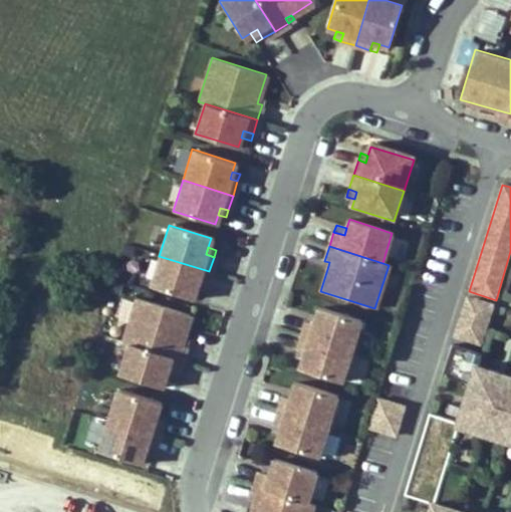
[(159,256),(150,286),(192,299),(195,290),(197,283),(205,286),(209,271),(159,256)]
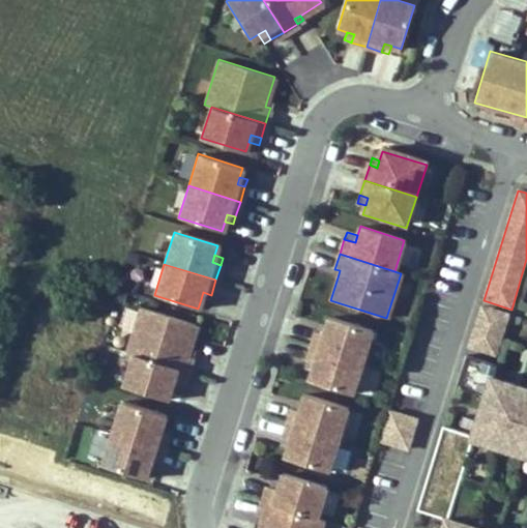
[(203,292),(201,299),(208,302),(211,295),(203,292)]
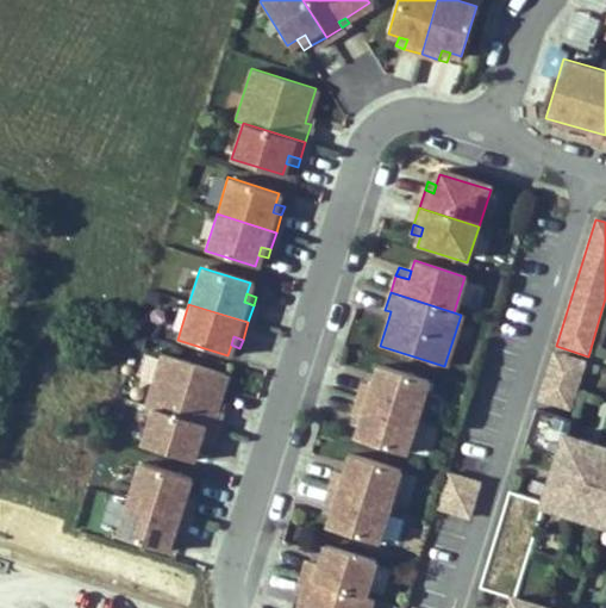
[(587,363),(554,352),(538,402),(573,413),(587,363)]
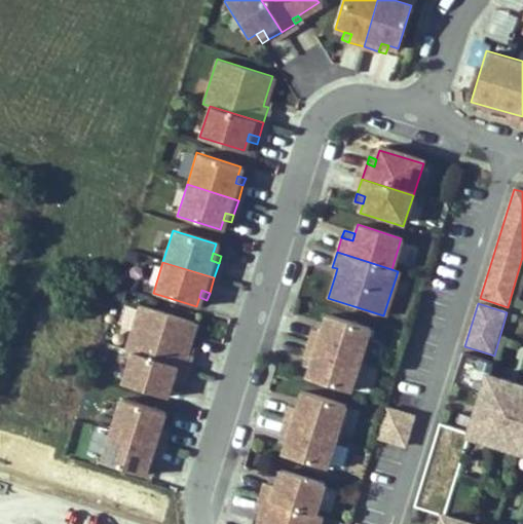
[(138,308),(123,352),(131,354),(185,371),(189,357),(184,356),(186,347),(193,326),(138,308)]
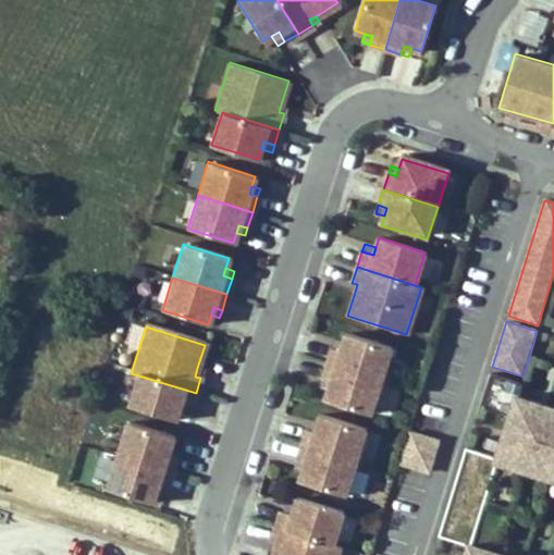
[(382,381),(392,348),(346,333),(343,343),(341,350),(332,348),(328,365),(382,381)]
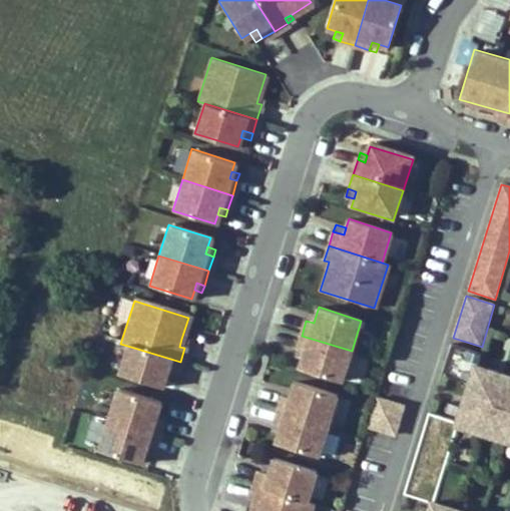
[(314,323),(316,316),(308,314),(306,321),(314,323)]
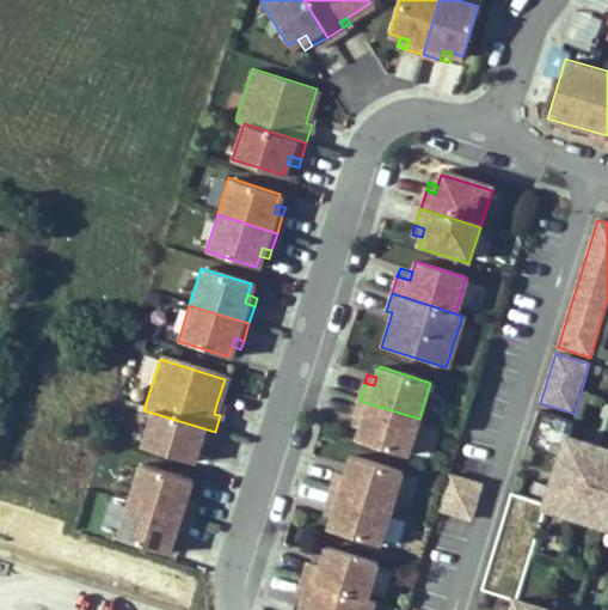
[(407,456),(419,419),(360,401),(354,418),(363,420),(360,429),(357,440),(407,456)]
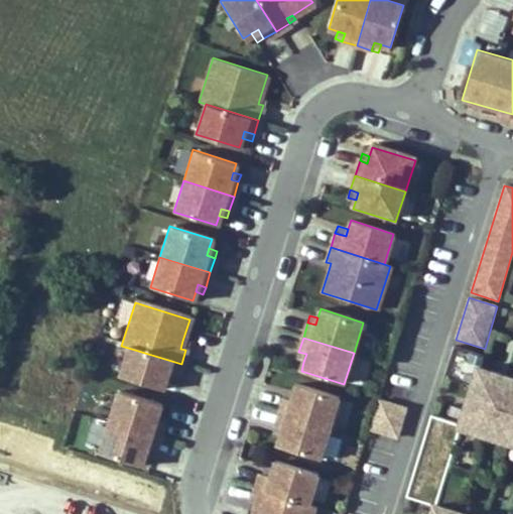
[(128,348),(118,378),(161,392),(164,383),(166,375),(176,378),(181,364),(128,348)]
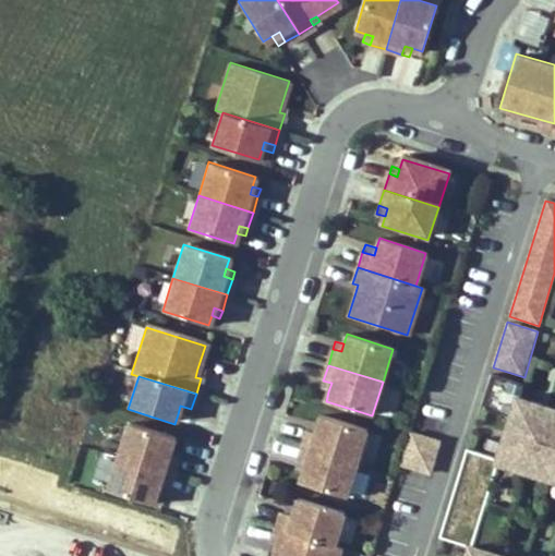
[(554,412),(519,401),(523,389),(490,378),(479,412),(510,422),(497,462),(495,469),(497,469),(554,486),(554,412)]
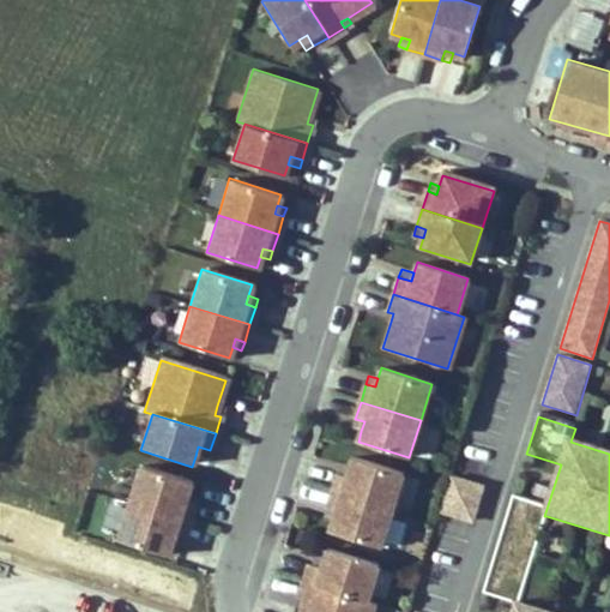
[(361,431),(364,421),(355,419),(352,427),(361,431)]
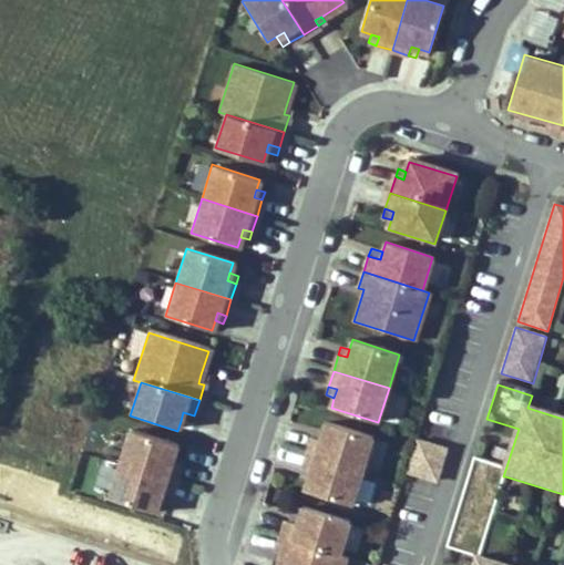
[(183,412),(181,421),(192,424),(194,415),(183,412)]
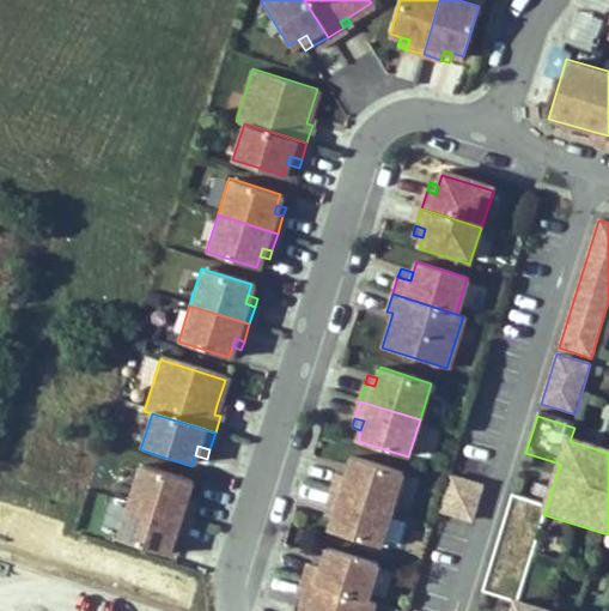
[(390,509),(402,473),(352,457),(348,467),(346,476),(336,473),(332,491),(390,509)]
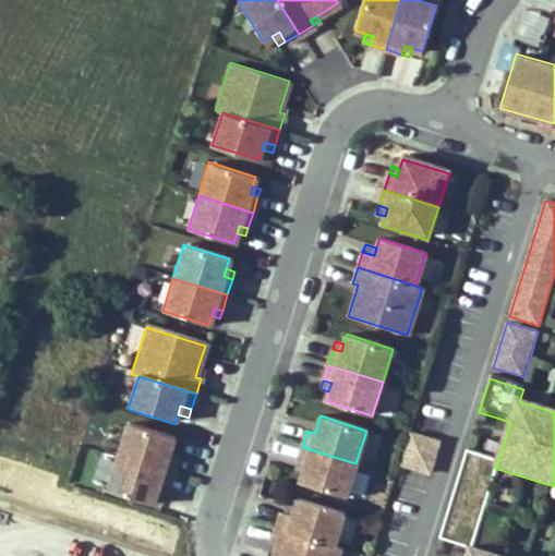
[(315,433),(317,425),(309,423),(306,431),(315,433)]
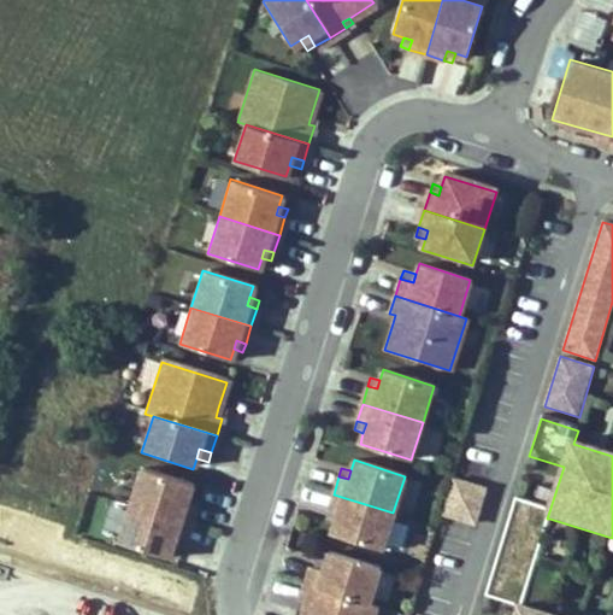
[(137,469),(125,507),(186,525),(192,508),(182,504),(186,496),(188,485),(137,469)]
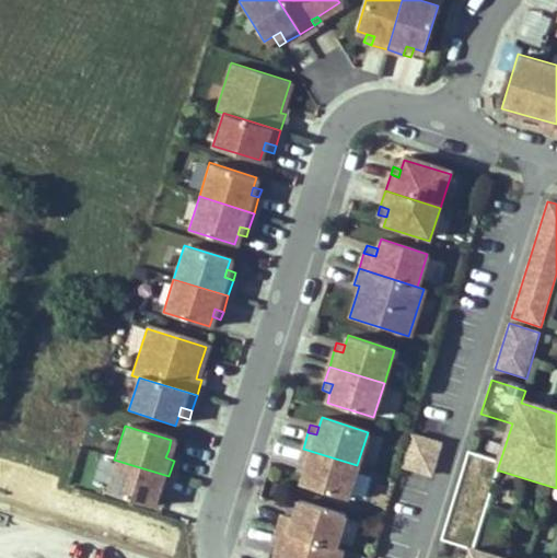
[(441,443),(412,436),(402,467),(431,476),(441,443)]
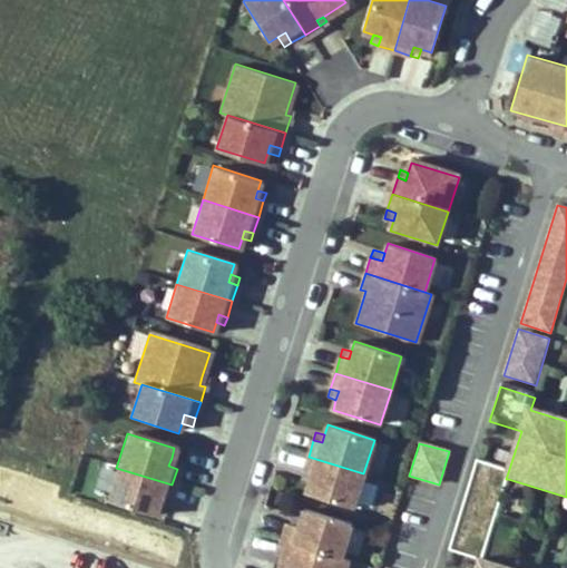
[(78,475),(106,479),(109,461),(80,456),(78,475)]
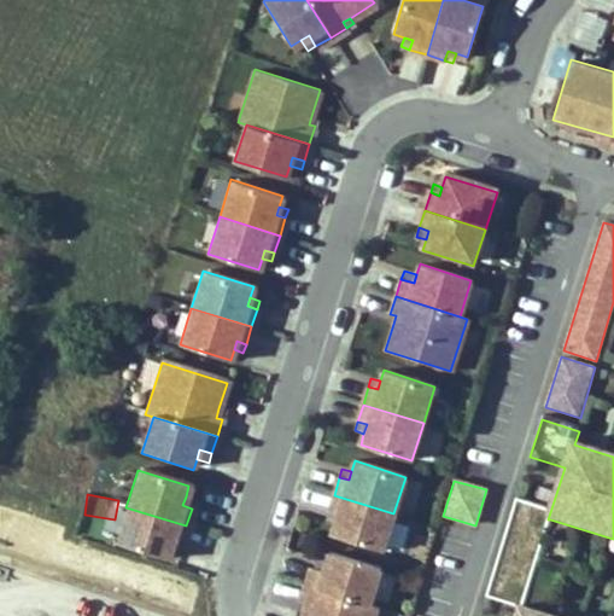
[(382,551),(393,513),(334,495),(328,512),(338,515),(334,524),(332,535),(382,551)]
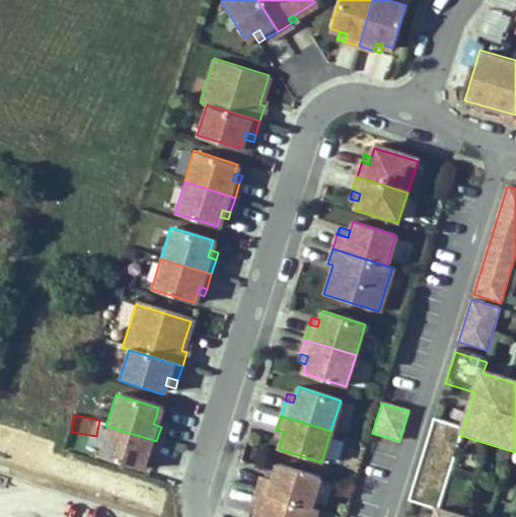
[(156,417),(153,424),(161,427),(163,420),(156,417)]
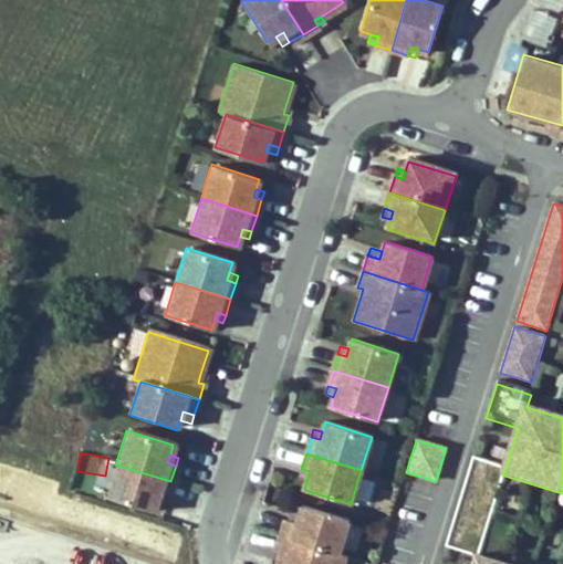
[(504,476),(502,476),(504,469),(471,459),(444,545),(479,556),(504,476)]
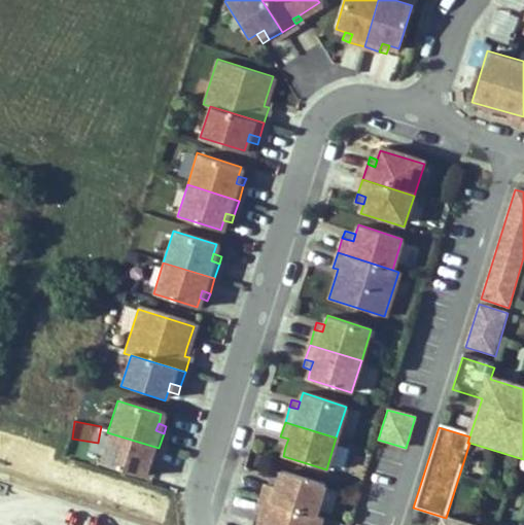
[(107,432),(98,463),(141,477),(144,468),(146,460),(154,463),(159,448),(107,432)]
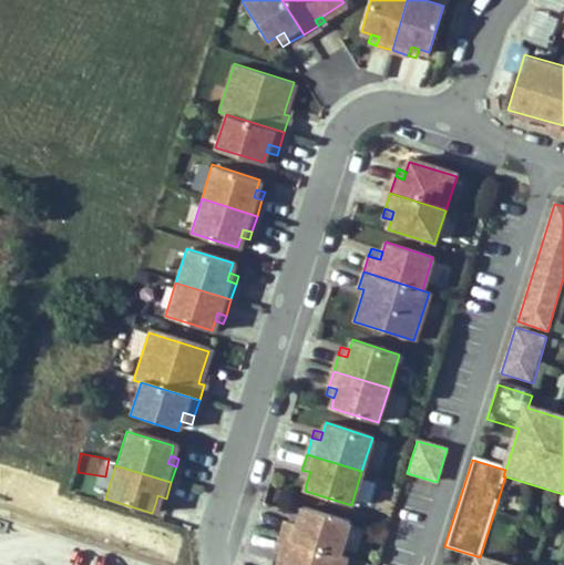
[(307,481),(310,472),(301,470),(299,478),(307,481)]
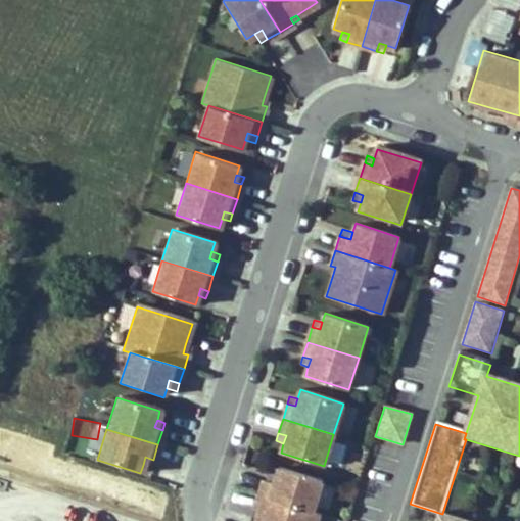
[(145,457),(143,465),(151,467),(153,460),(145,457)]
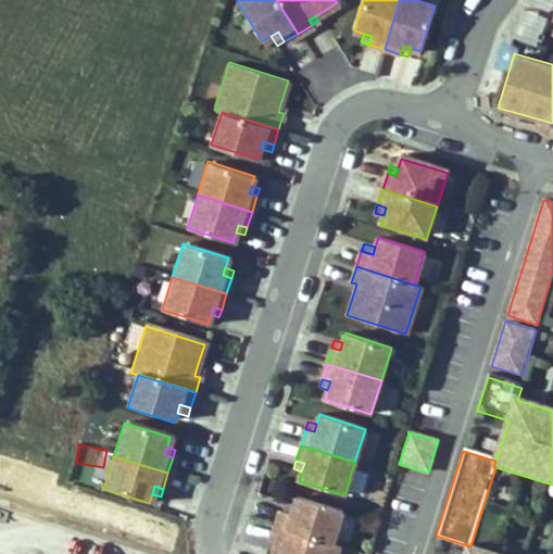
[(331,543),(341,511),(296,496),(292,506),(290,514),(278,511),(274,526),(331,543)]
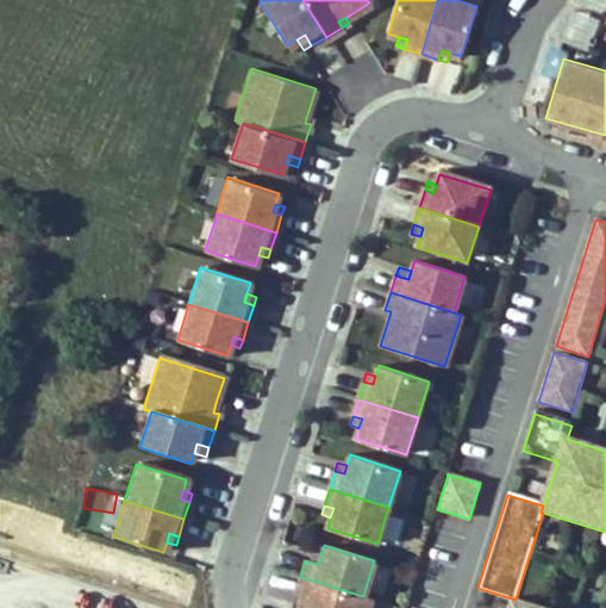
[(318,564),(320,556),(308,552),(305,560),(318,564)]
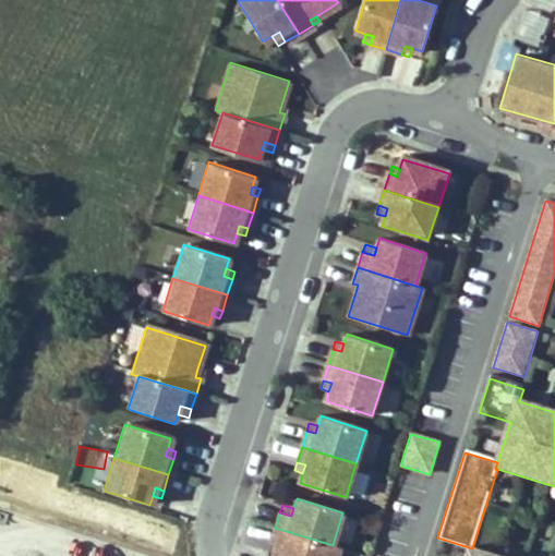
[(336,555),(339,547),(333,545),(275,528),(269,543),(275,545),(273,553),(270,555),(336,555)]
